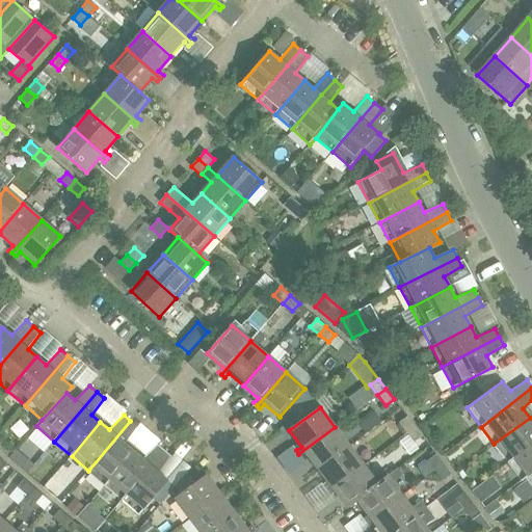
[(399,423),(406,432),(415,426),(407,417),(399,423)]
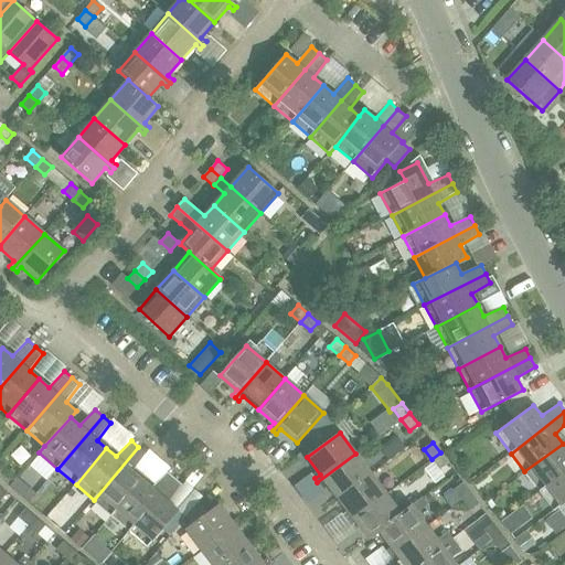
[(564,446),(563,444),(524,471),(540,491),(564,471),(564,446)]
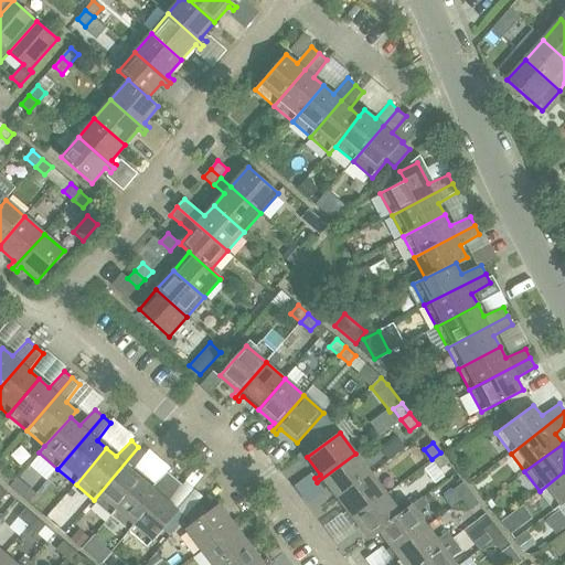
[(138,447),(94,500),(112,515),(142,479),(132,471),(146,454),(138,447)]
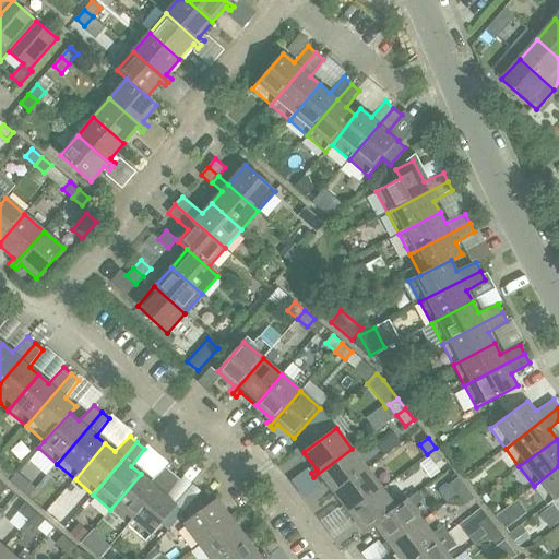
[(443,459),(436,448),(427,454),(435,465),(443,459)]
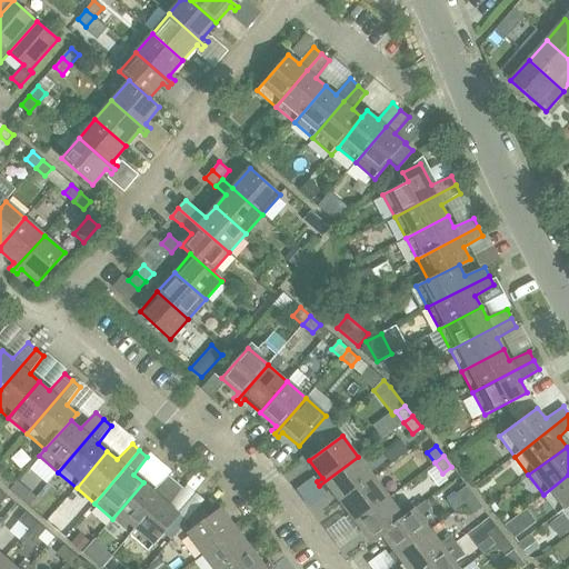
[(372,477),(358,457),(319,486),(322,489),(328,486),(340,502),(372,477)]
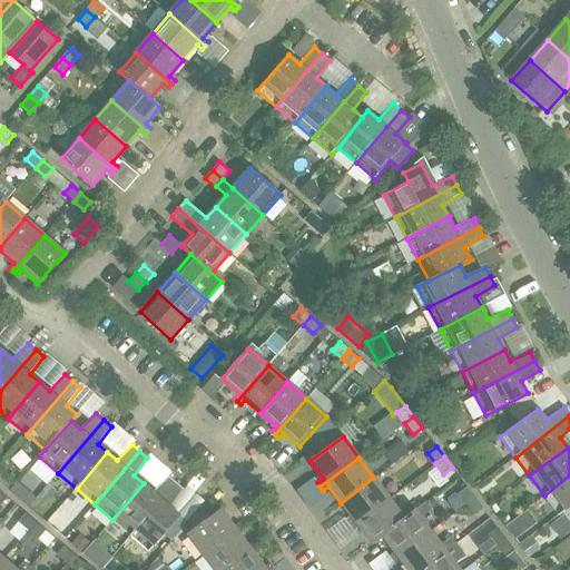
[(144,483),(112,520),(130,536),(176,482),(168,475),(154,492),(144,483)]
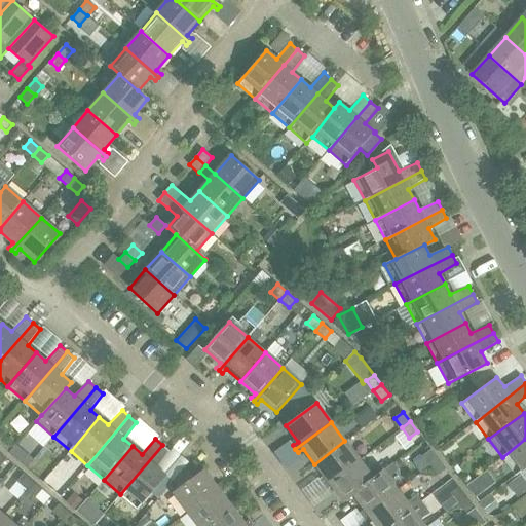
[(525,439),(502,457),(515,475),(525,466),(525,465),(525,439)]
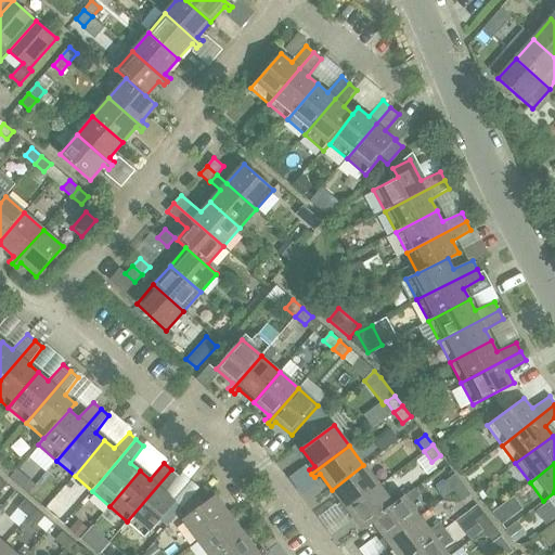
[(338,510),(341,513),(378,486),(363,465),(332,490),(344,505),(338,510)]
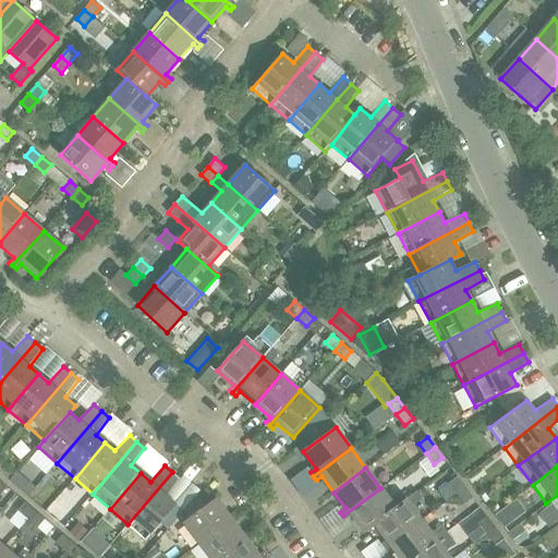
[(172,472),(128,524),(147,540),(178,505),(168,496),(180,478),(172,472)]
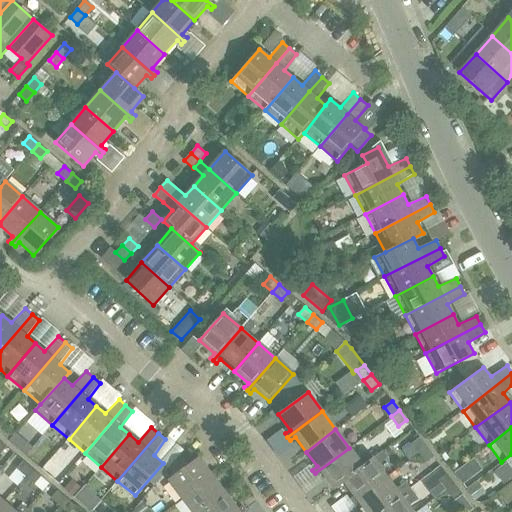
[(427,447),(419,438),(412,444),(419,453),(427,447)]
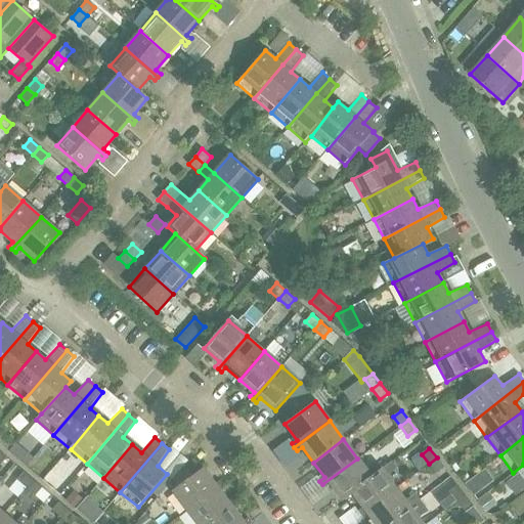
[(436,473),(444,467),(437,457),(429,464),(436,473)]
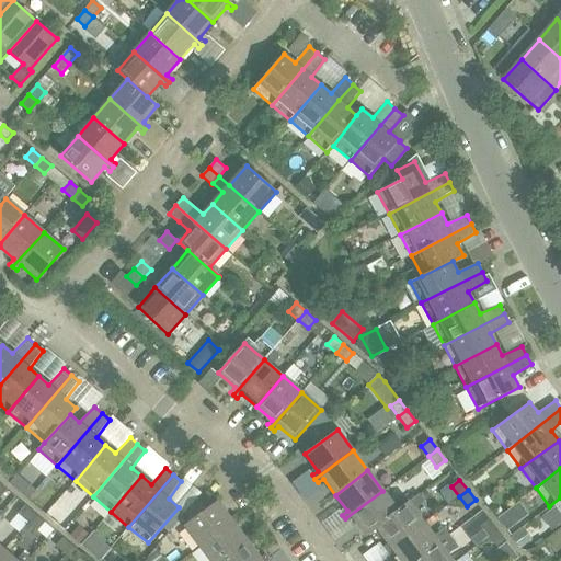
[(398,511),(382,491),(345,518),(348,523),(354,518),(366,536),(377,527),(398,511)]
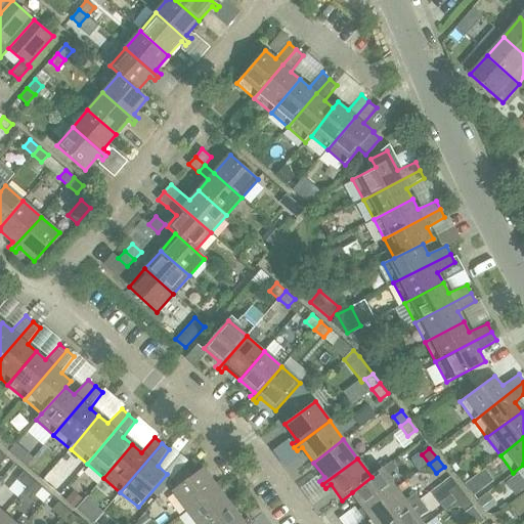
[(187,510),(222,484),(220,480),(215,484),(203,469),(173,491),(187,510)]
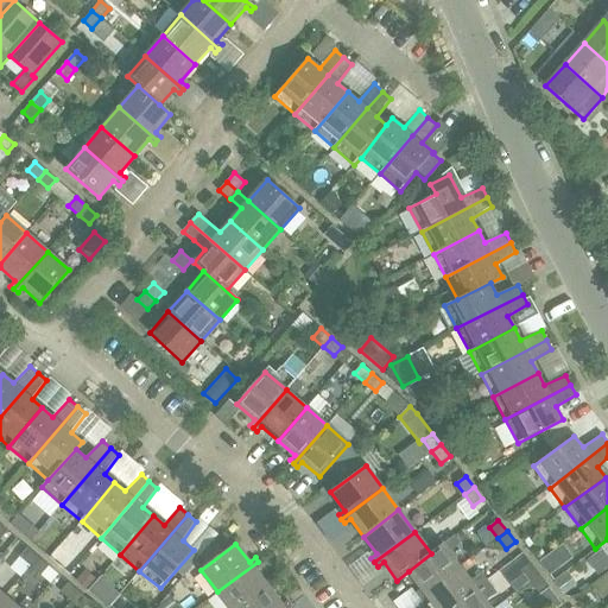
[(442,544),(431,553),(409,571),(422,589),(416,593),(419,597),(460,567),(442,544)]
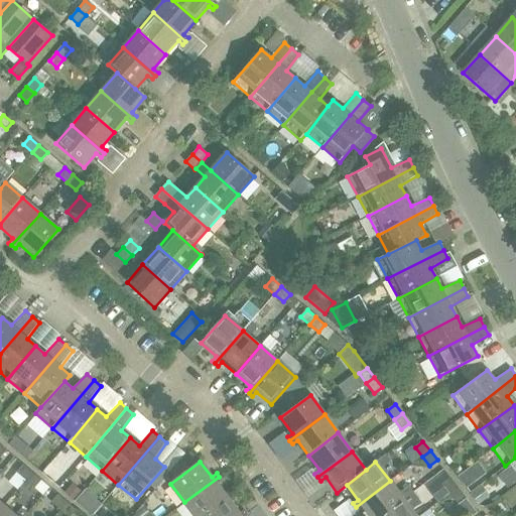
[(17,473),(26,481),(32,473),(23,465),(17,473)]
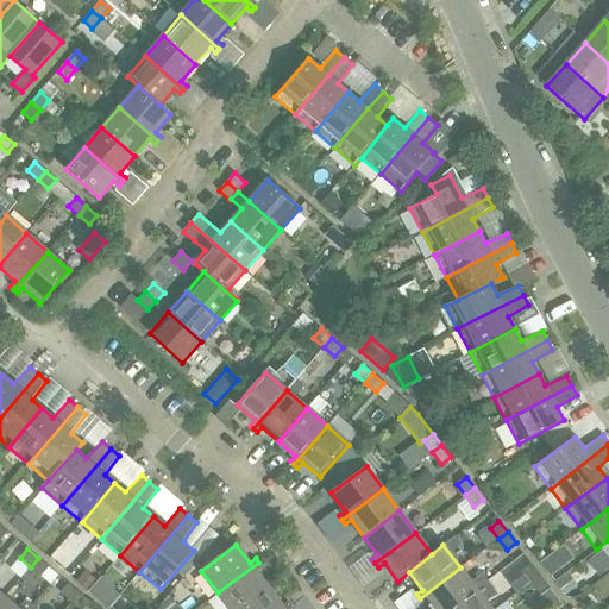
[(49,567),(38,558),(31,567),(41,576),(49,567)]
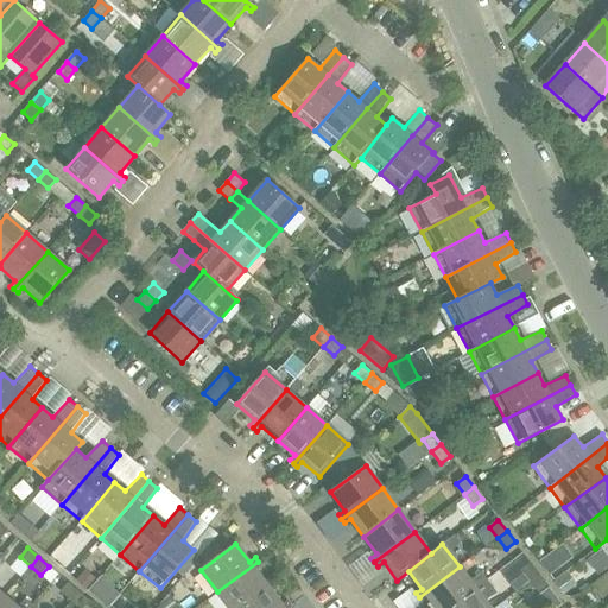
[(550,557),(542,563),(551,577),(559,570),(550,557)]
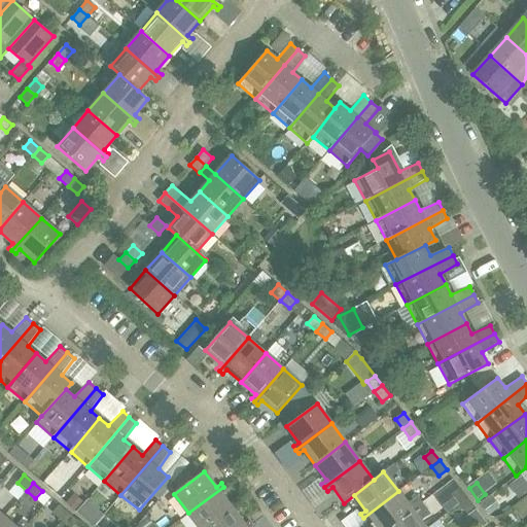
[(223,487),(188,513),(199,526),(209,526),(233,510),(221,494),(226,490),(223,487)]
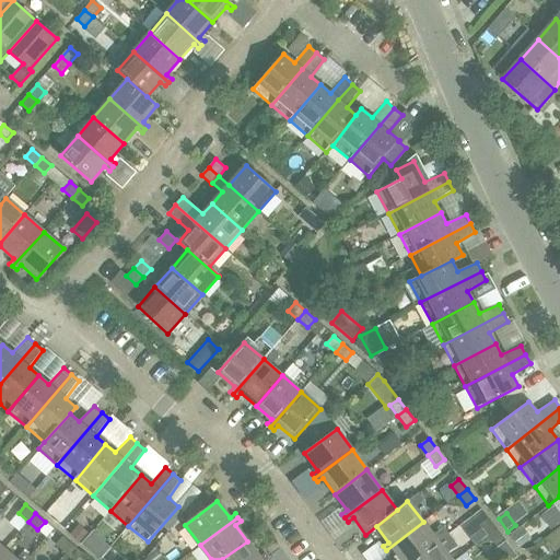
[(480,525),(488,535),(497,528),(489,518),(480,525)]
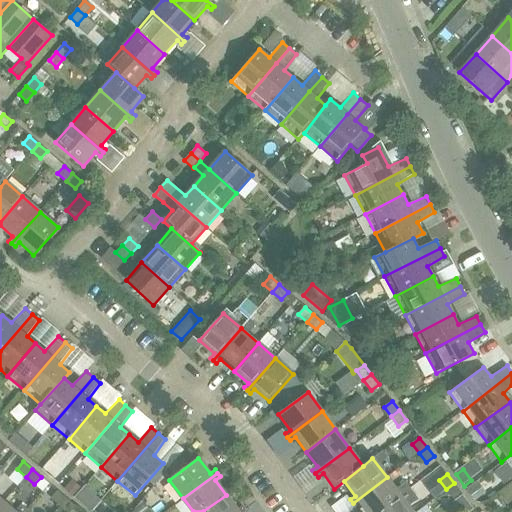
[(396,489),(387,477),(353,503),(355,506),(360,503),(366,511),(378,511),(408,489),(403,483),(396,489)]
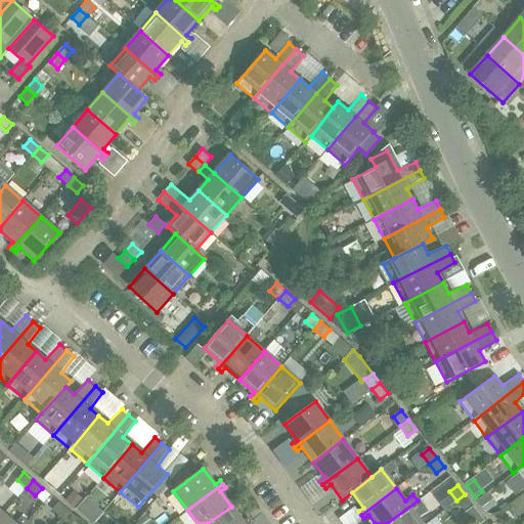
[(472,505),(465,494),(456,500),(464,511),(472,505)]
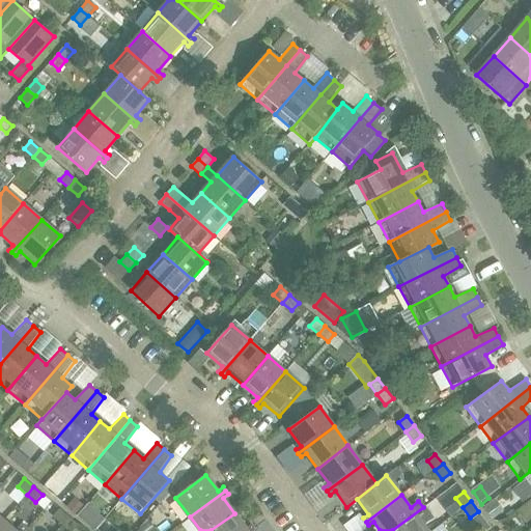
[(423,507),(392,530),(427,530),(423,525),(432,519),(423,507)]
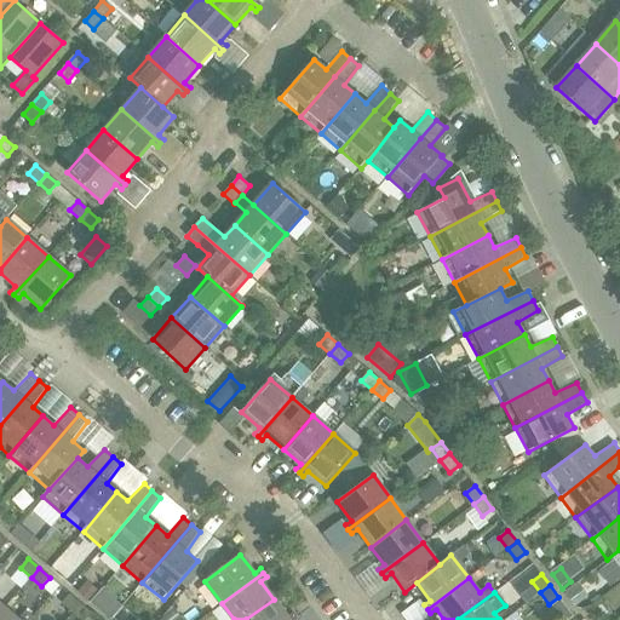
[(62,604),(73,613),(81,604),(70,595),(62,604)]
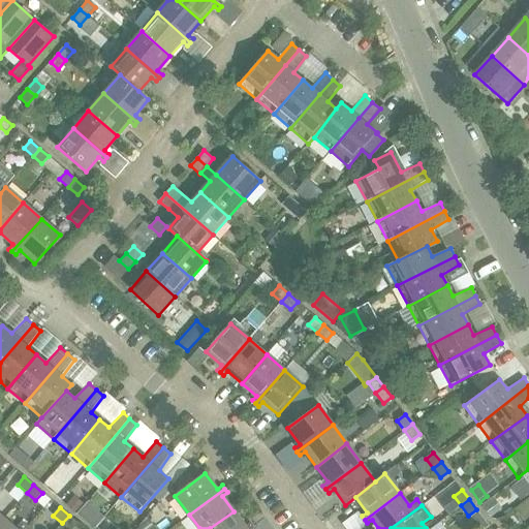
[(234,511),(210,528),(249,528),(253,526),(250,523),(245,527),(234,511)]
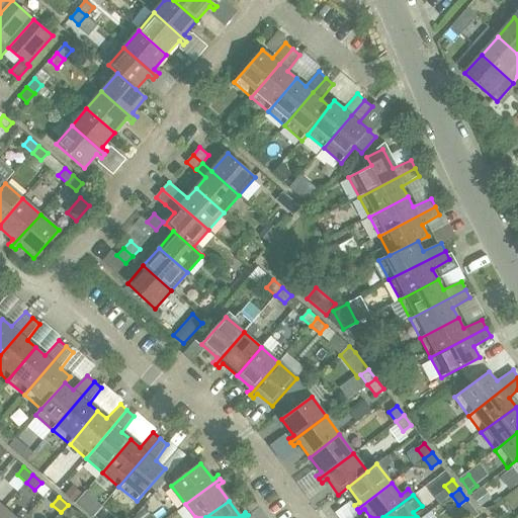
[(96,505),(88,514),(93,517),(103,507),(98,502),(96,505)]
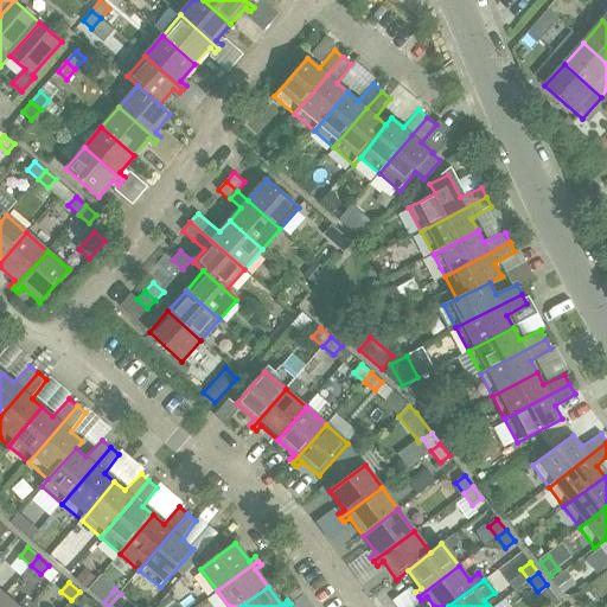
[(80,592),(71,600),(78,606),(83,606),(90,600),(80,592)]
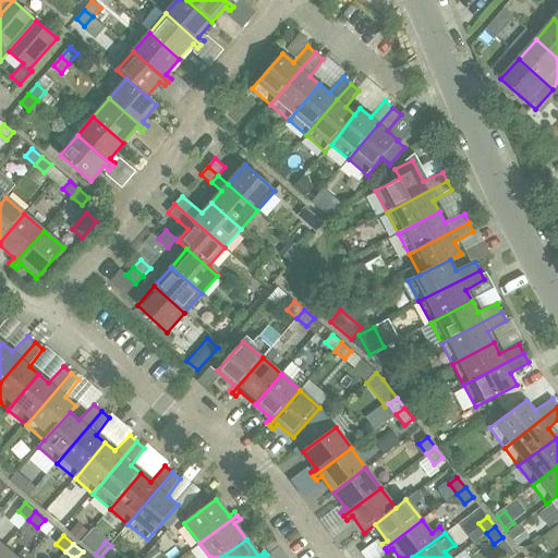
[(3,546),(0,550),(0,557),(24,557),(28,554),(21,547),(14,555),(3,546)]
